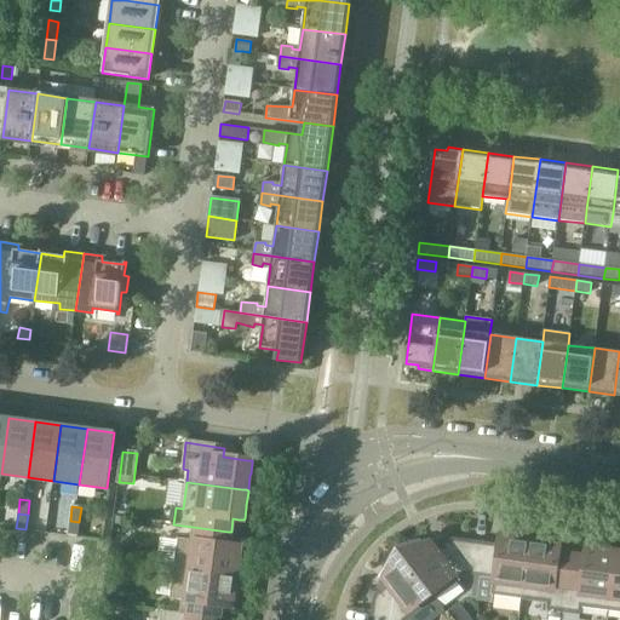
[(78,535),(79,522),(70,521),(68,534),(78,535)]
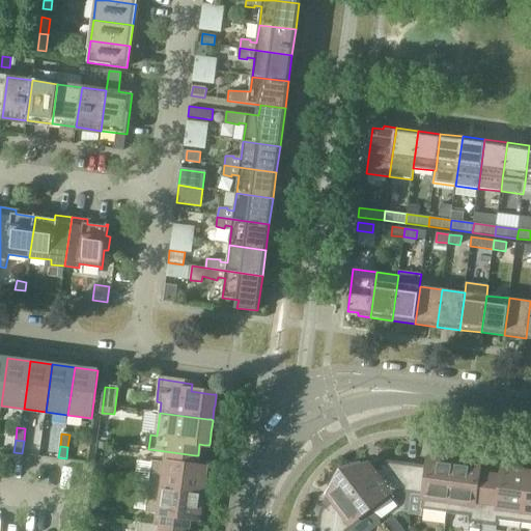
[(152,460),(149,486),(198,493),(200,494),(202,494),(202,493),(204,481),(204,479),(205,470),(205,468),(203,468),(201,468),(196,467),(198,456),(198,455),(196,455),(195,455),(165,451),(163,463),(152,460)]
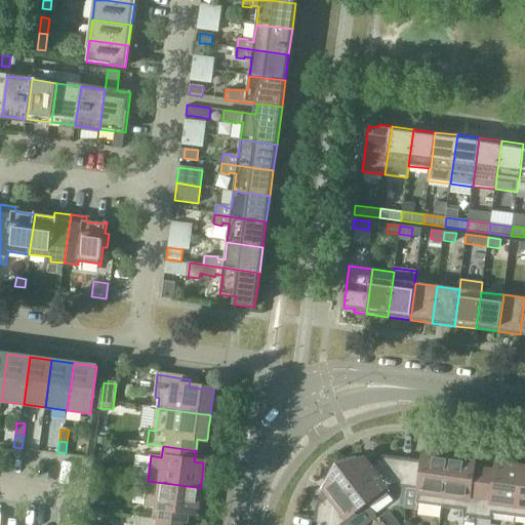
[(411,460),(408,487),(419,489),(417,502),(443,506),(449,453),(435,451),(434,455),(425,454),(423,461),(411,460)]
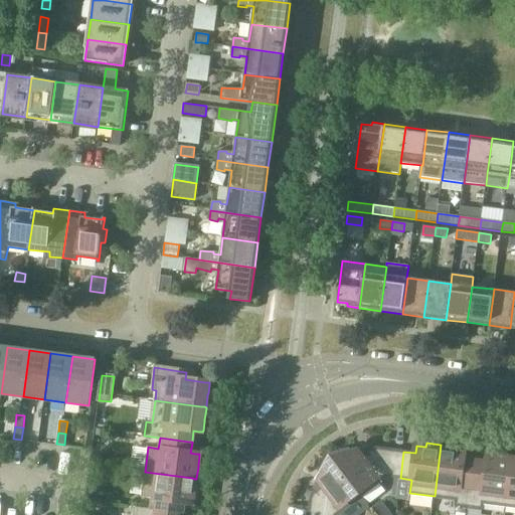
[(457,505),(470,507),(475,461),(464,460),(465,452),(456,451),(456,447),(441,445),(435,496),(457,499),(457,505)]
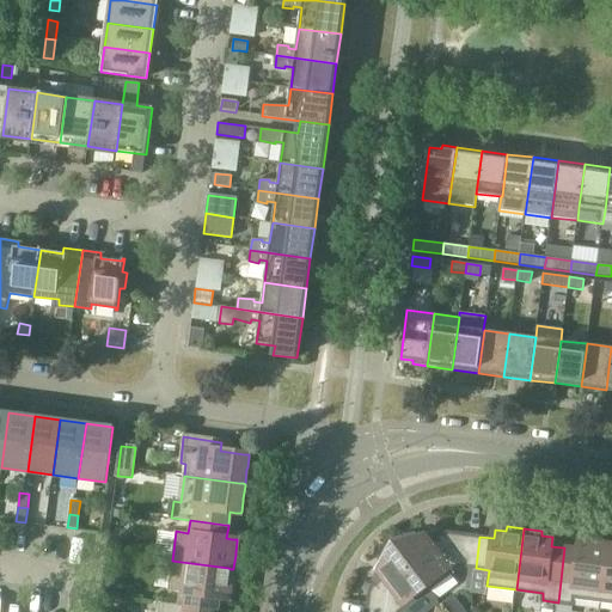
[(415,533),(391,539),(429,589),(460,567),(475,568),(476,568),(479,537),(447,532),(438,536),(439,538),(429,540),(424,536),(417,537),(415,533)]
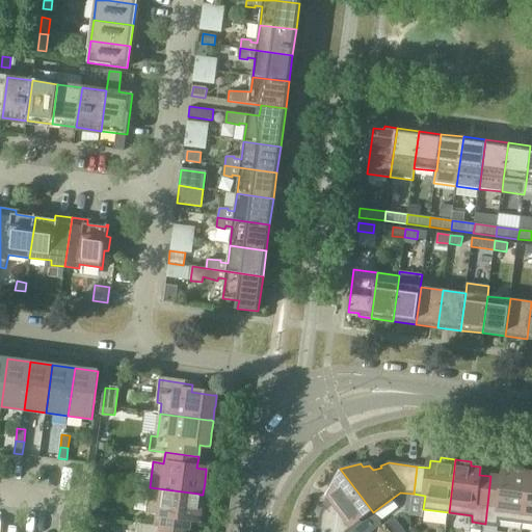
[(503,478),(490,476),(485,524),(499,526),(499,520),(523,523),(530,470),(514,468),(513,472),(504,471),(503,478)]
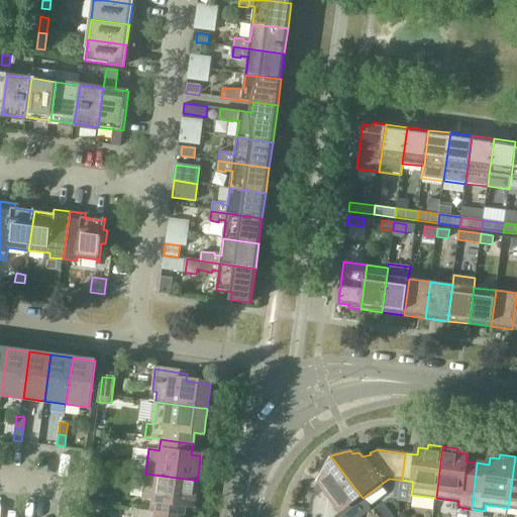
[(337,516),(363,498),(330,455),(320,473),(322,477),(320,482),(323,487),(319,494),(317,492),(312,500),(309,516),(337,516)]
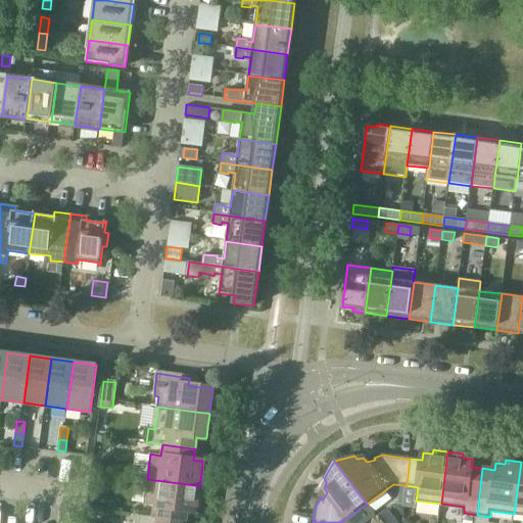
[(522,461),(521,462),(514,514),(522,515),(522,461)]
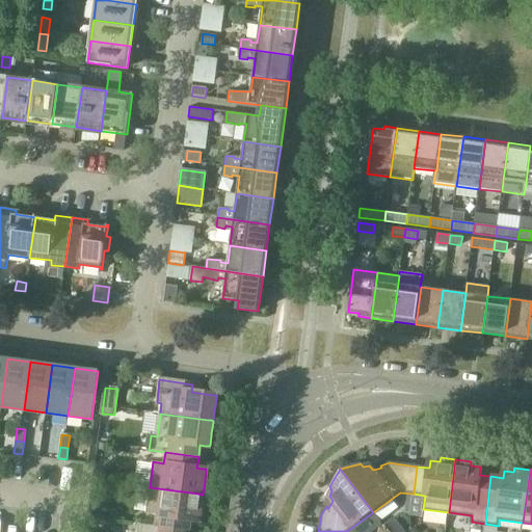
[(150,487),(147,513),(157,514),(155,526),(185,530),(186,530),(188,530),(190,519),(194,520),(197,520),(200,521),(200,519),(201,509),(201,507),(203,496),(203,495),(201,495),(198,494),(150,487)]
